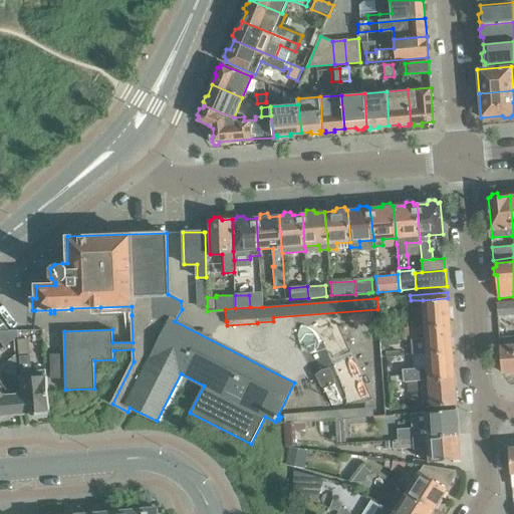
[(423,300),(425,326),(450,324),(448,298),(423,300)]
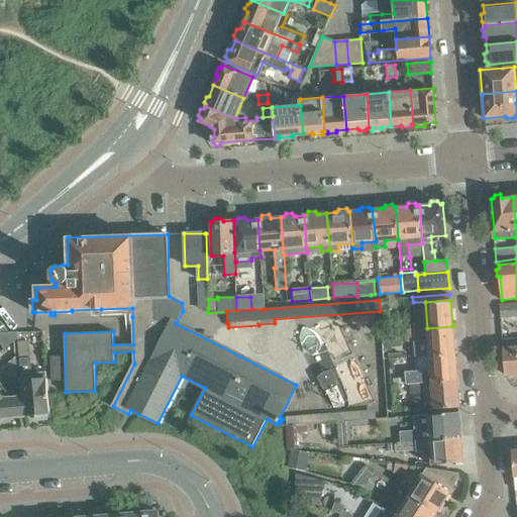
[(516,304),(500,306),(501,319),(516,317),(516,304)]
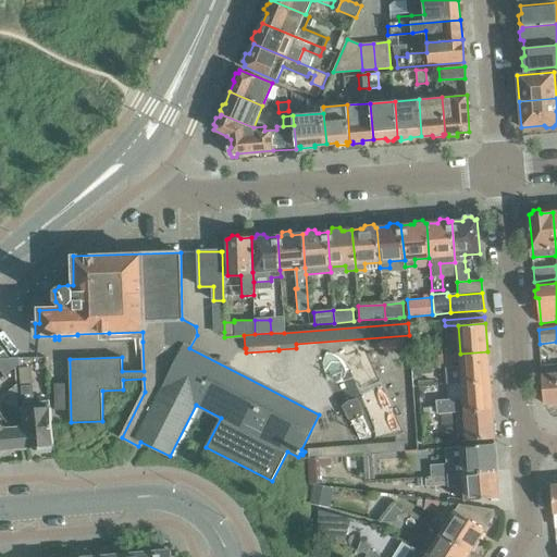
[(143,332),(109,333),(110,343),(143,342),(143,332)]
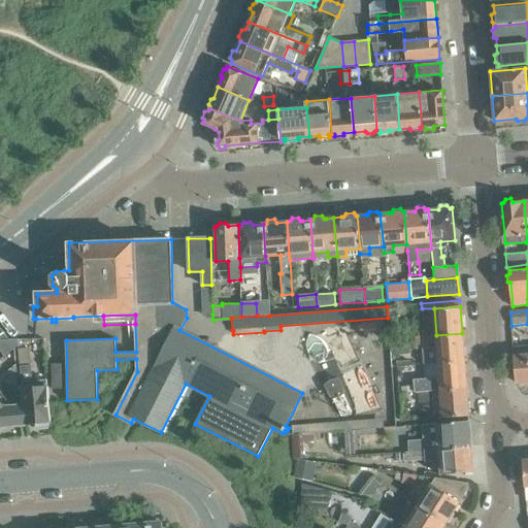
[(0,351),(4,356),(14,348),(19,345),(18,338),(8,339),(0,328),(0,351)]
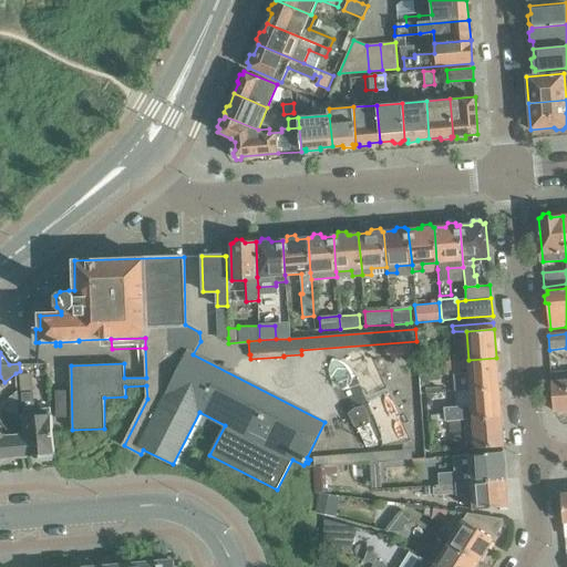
[(470,372),(471,390),(498,388),(496,358),(468,360),(455,362),(445,362),(436,363),(437,375),(470,372)]
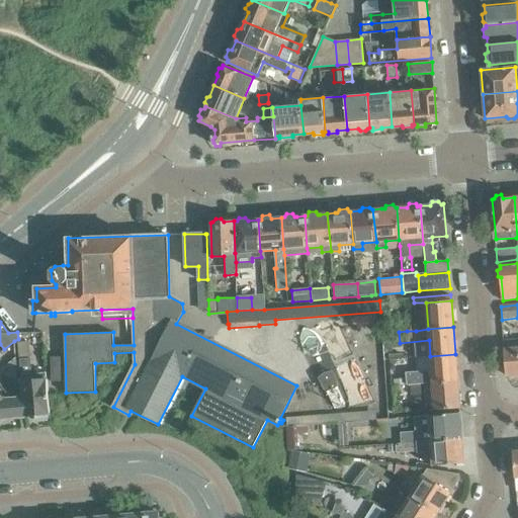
[(28,341),(18,342),(20,359),(21,373),(23,398),(25,416),(35,416),(36,418),(48,417),(48,415),(50,414),(48,394),(46,371),(31,373),(28,341)]
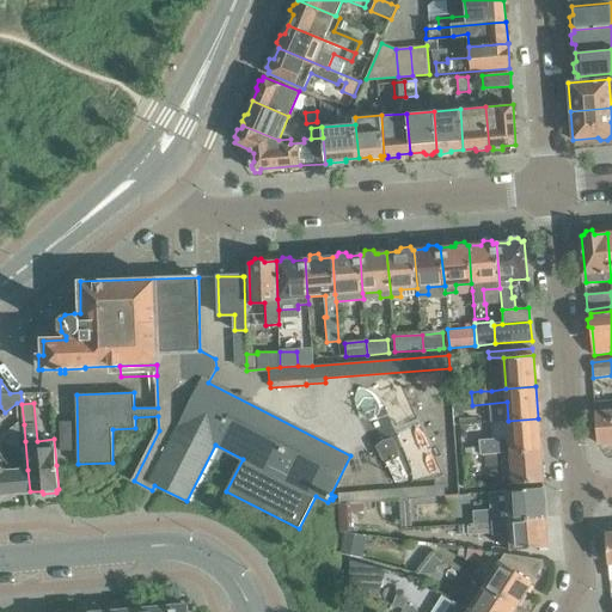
[(611,411),(595,414),(598,445),(611,442),(611,411)]
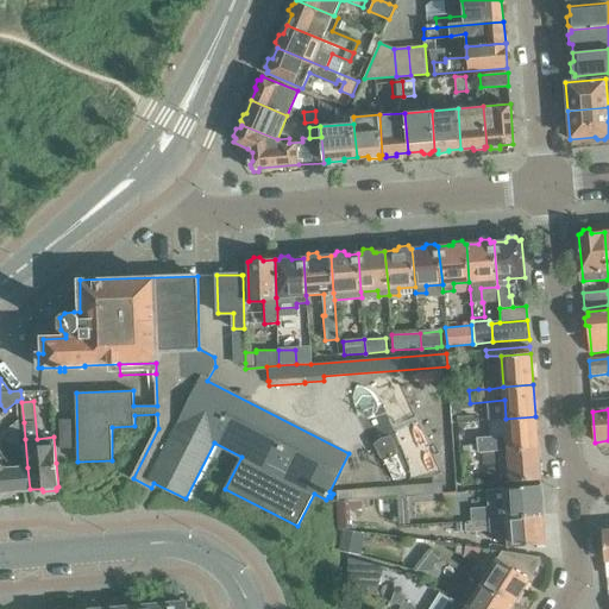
[(477,452),(508,450),(538,447),(535,416),(506,419),(507,434),(476,437),(477,452)]
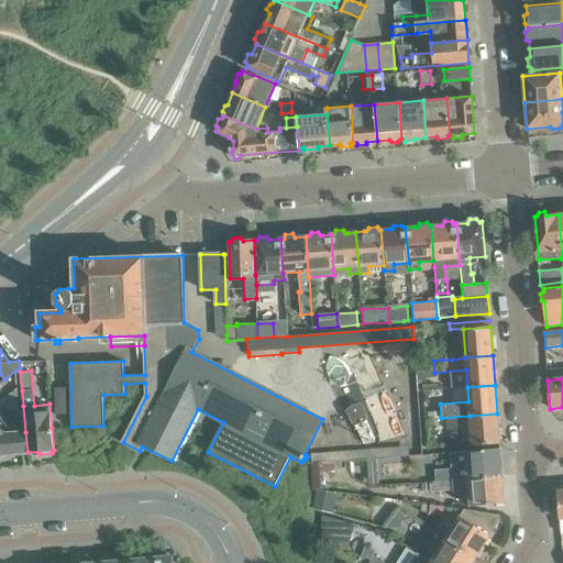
[(67,387),(54,388),(55,415),(68,415),(67,387)]
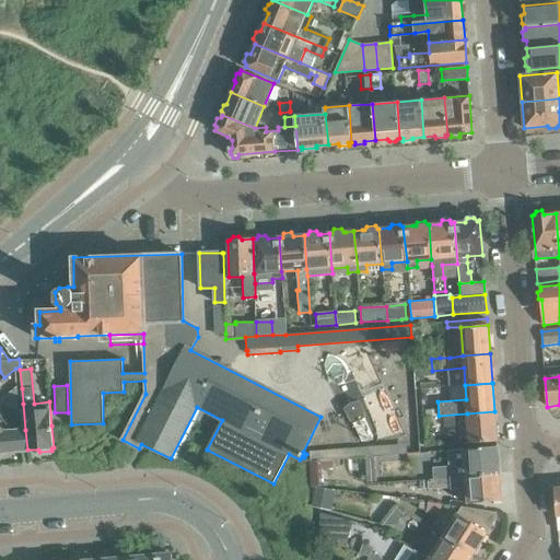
[(15,417),(20,417),(16,386),(1,398),(15,417)]
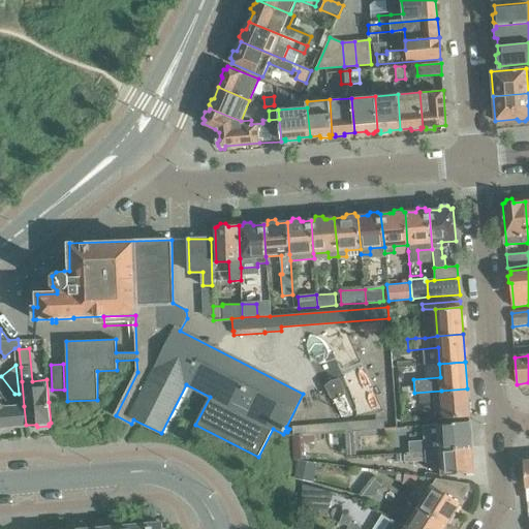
[(339,376),(327,382),(341,413),(353,408),(339,376)]
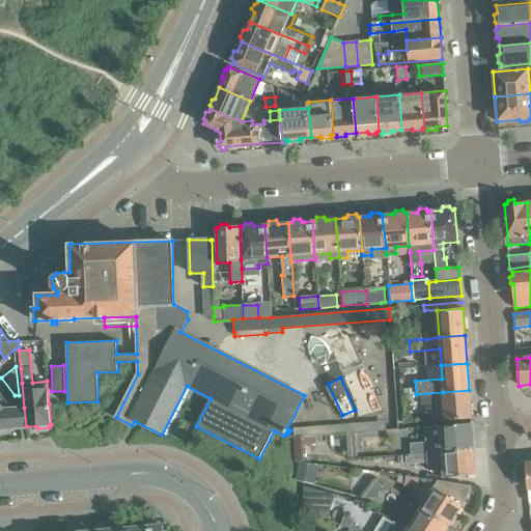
[(469,390),(443,392),(445,420),(471,418),(469,390)]
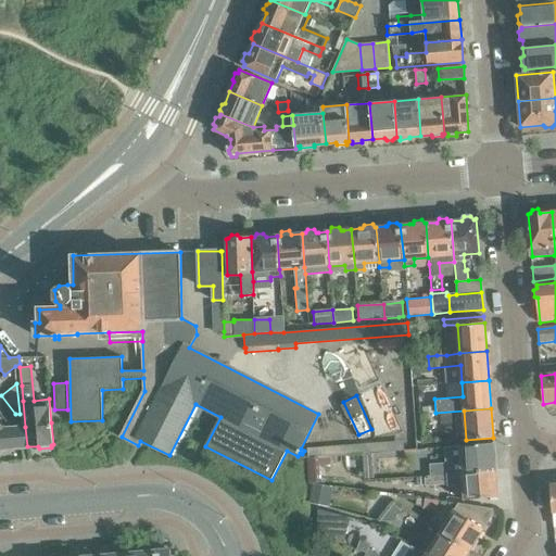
[(0,449),(23,447),(27,446),(25,427),(13,428),(1,412),(0,413),(0,449)]
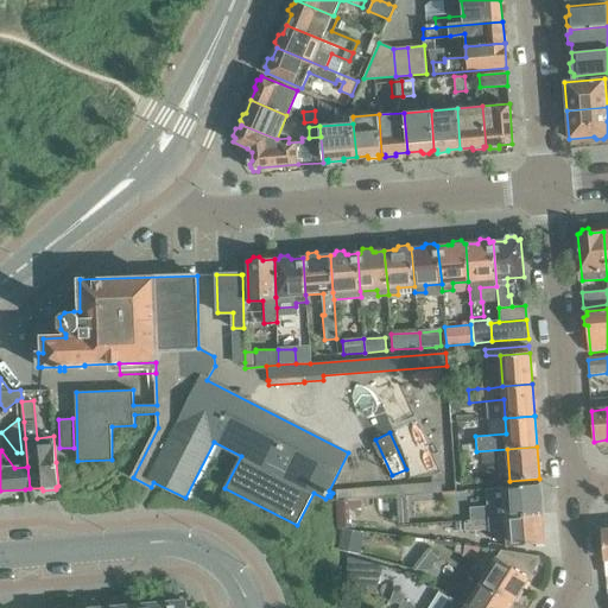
[(493,450),(482,451),(483,464),(494,463),(493,450)]
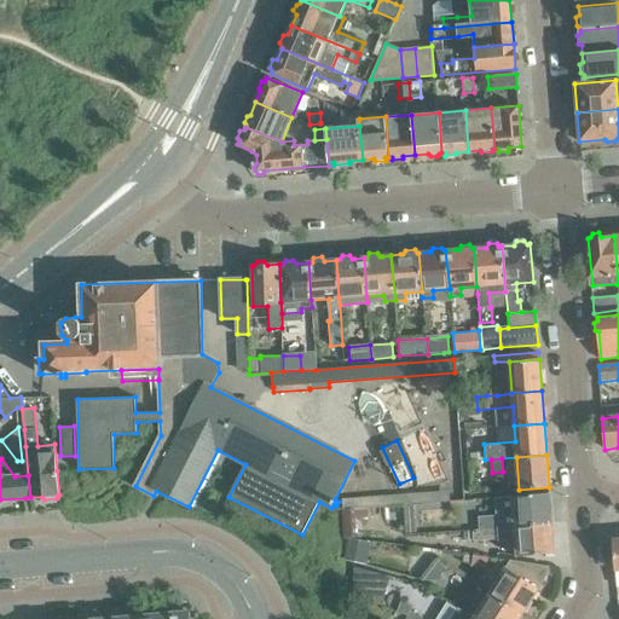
[(553,522),(551,513),(550,495),(550,492),(512,496),(514,526),(553,522)]
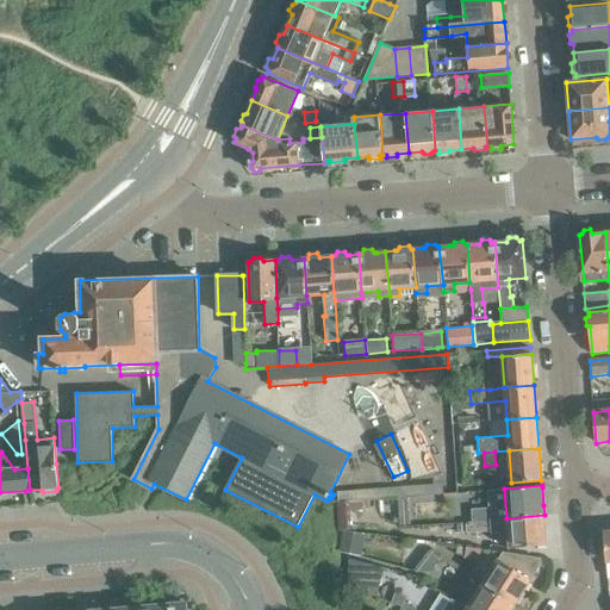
[(338,527),(350,527),(348,510),(367,509),(366,499),(336,502),(338,527)]
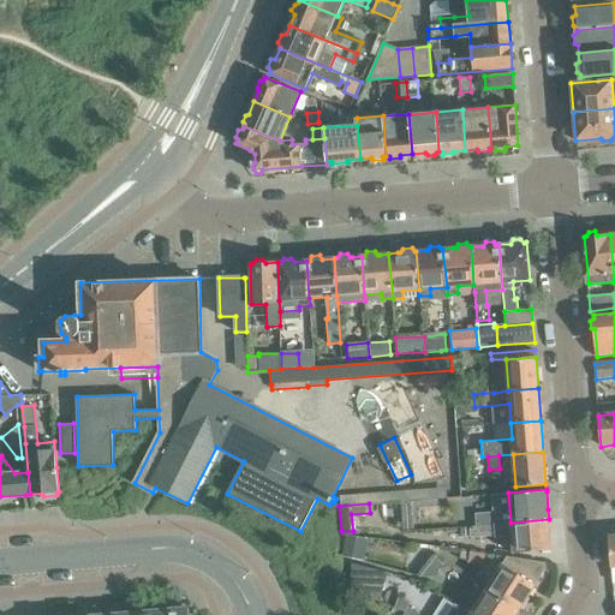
[(495,524),(494,513),(476,513),(477,525),(495,524)]
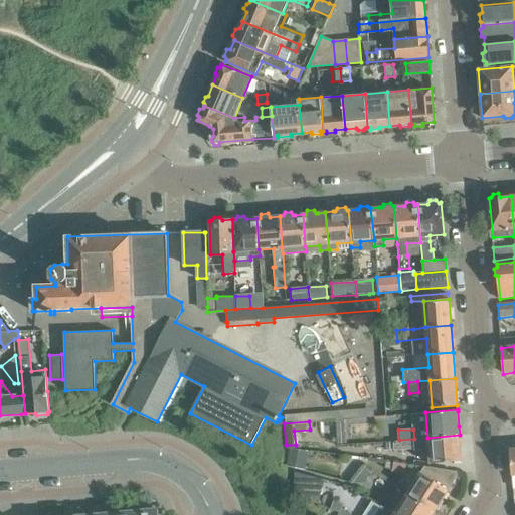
[(427,438),(414,439),(399,440),(389,441),(389,451),(414,448),(414,450),(428,449),(430,463),(462,460),(462,459),(462,458),(460,436),(460,435),(427,438)]
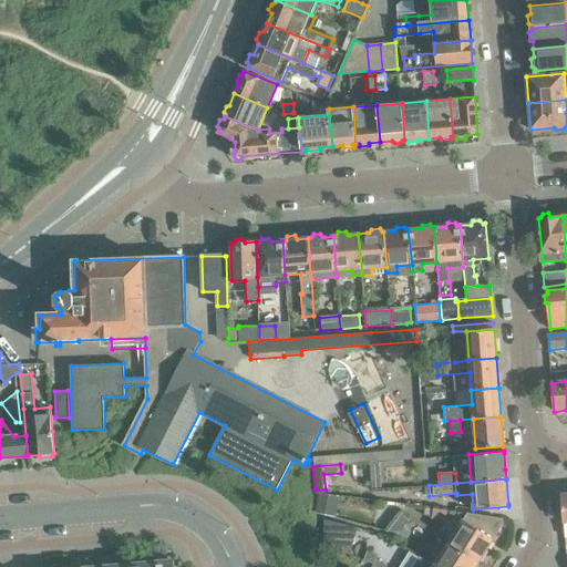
[(320,493),(317,511),(319,512),(334,515),(338,496),(320,493)]
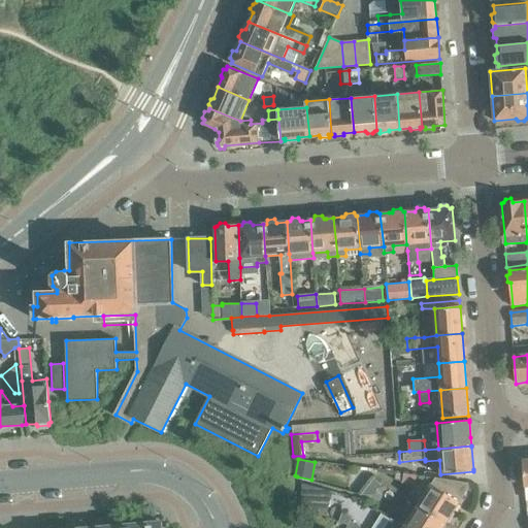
[(417,475),(403,472),(401,483),(415,485),(417,475)]
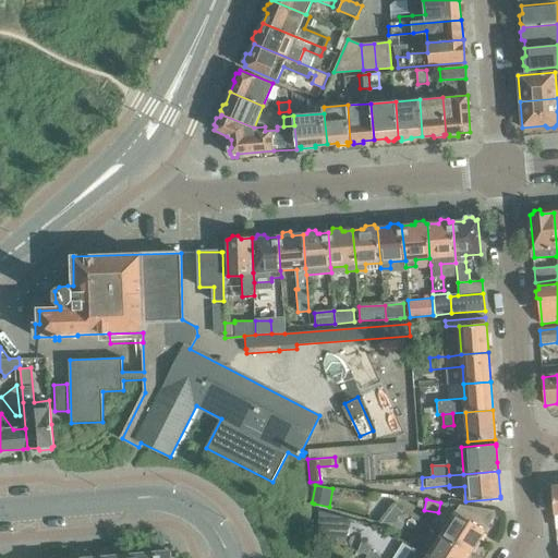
[(393,524),(402,510),(393,506),(380,522),(393,524)]
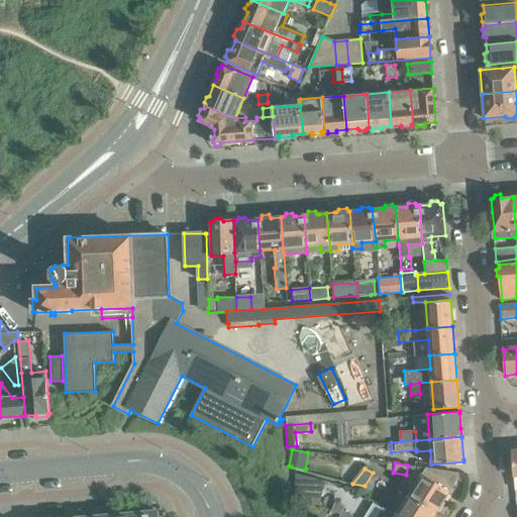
[(422,475),(409,496),(436,513),(437,511),(439,512),(444,503),(443,502),(449,492),(448,492),(458,477),(456,474),(426,469),(422,475)]
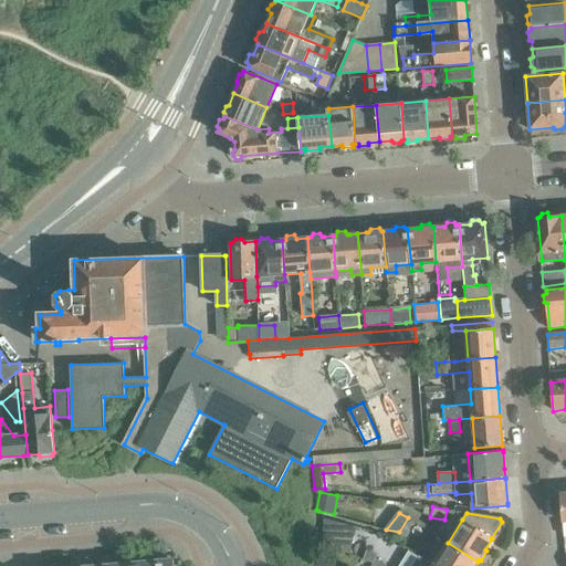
[(323,517),(322,542),(338,548),(348,552),(356,526),(345,524),(323,517)]
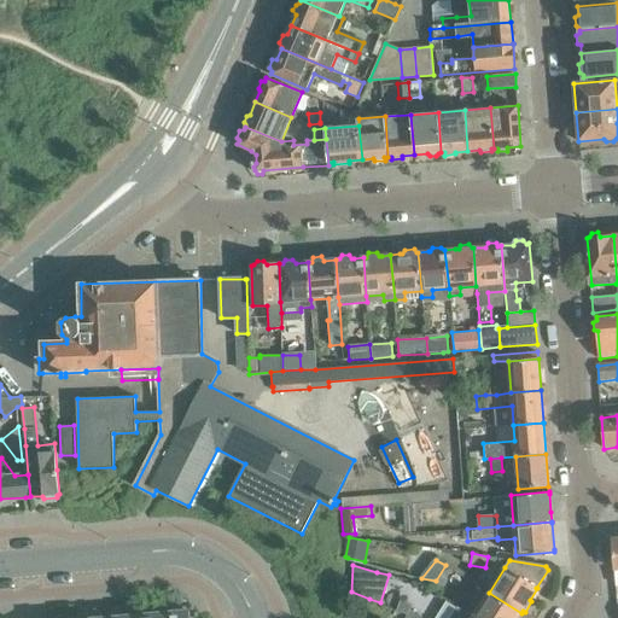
[(489,593),(473,617),(474,617),(517,617),(522,613),(489,593)]
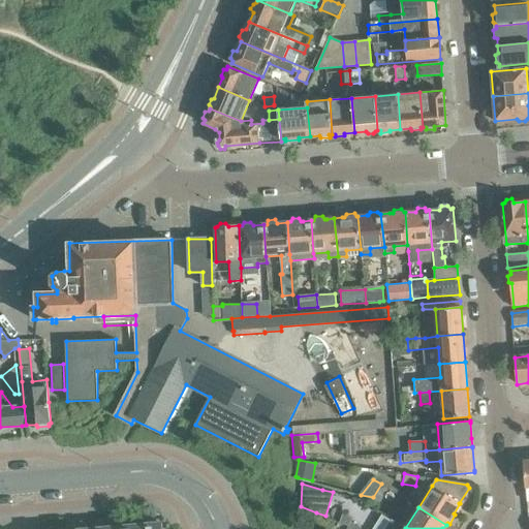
[(340,522),(347,525),(351,517),(343,512),(340,522)]
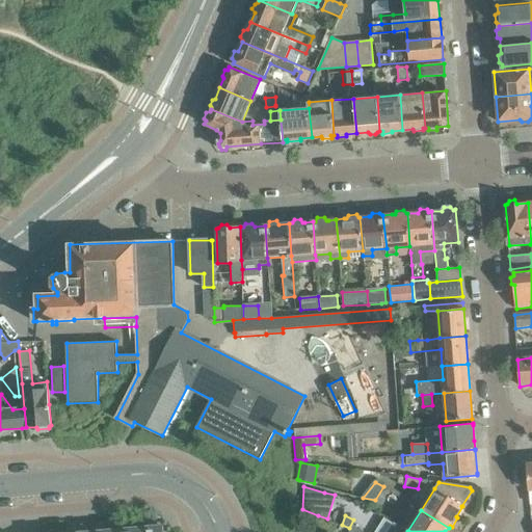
[(408,531),(407,531),(392,521),(384,531),(408,531)]
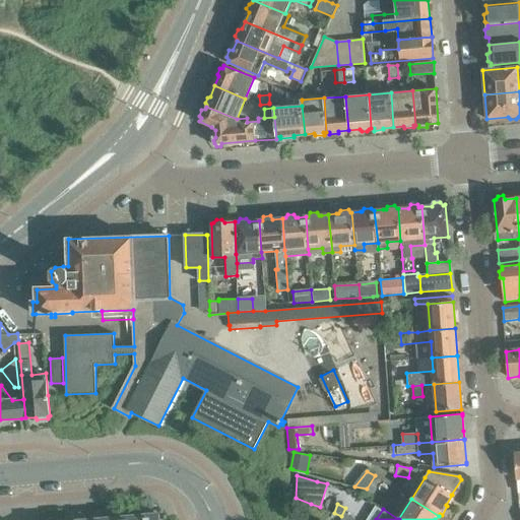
[(135,516),(135,519),(159,519),(159,514),(157,514),(156,511),(145,512),(144,515),(135,516)]
